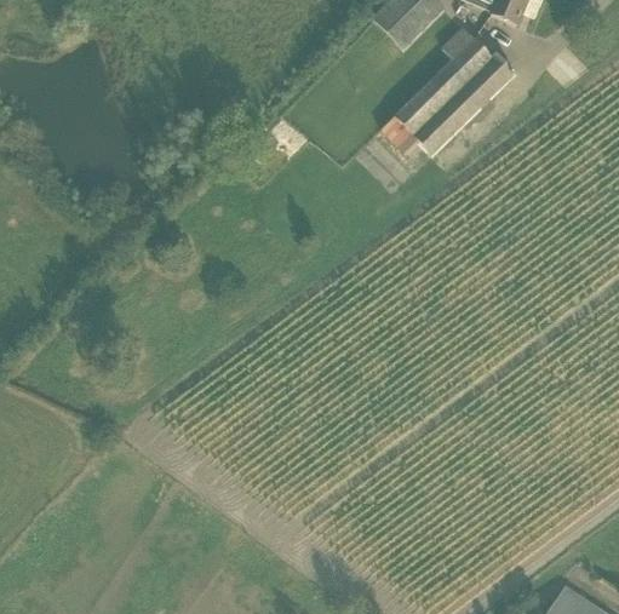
[(445,6),(437,0),(388,0),(372,16),(403,47),(445,6)]
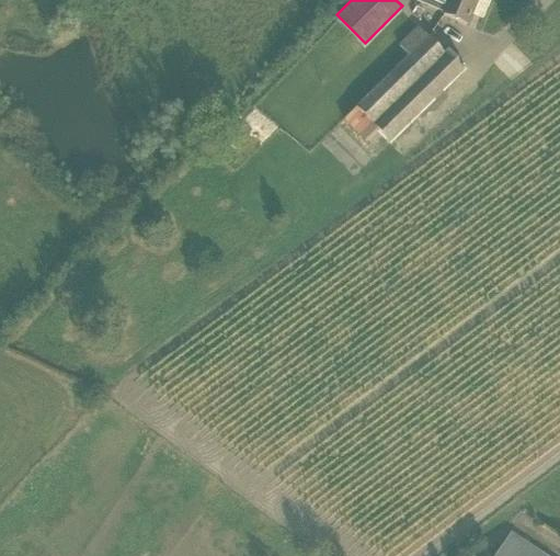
[(448,0),(444,11),(445,11),(467,20),(475,0),(448,0)]
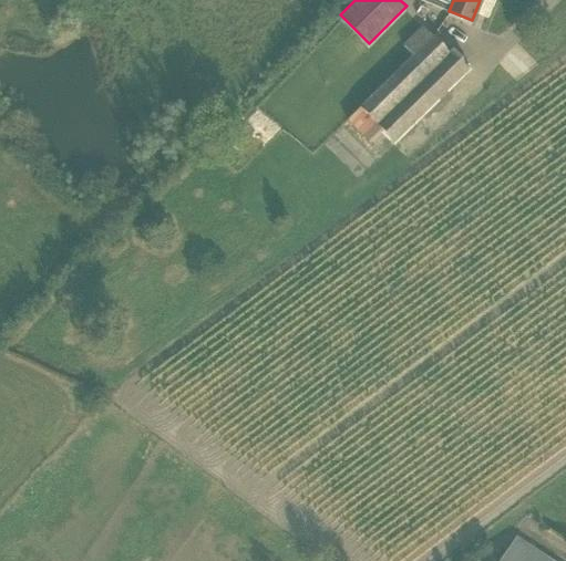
[(404,42),(414,52),(433,33),(424,23),(404,42)]
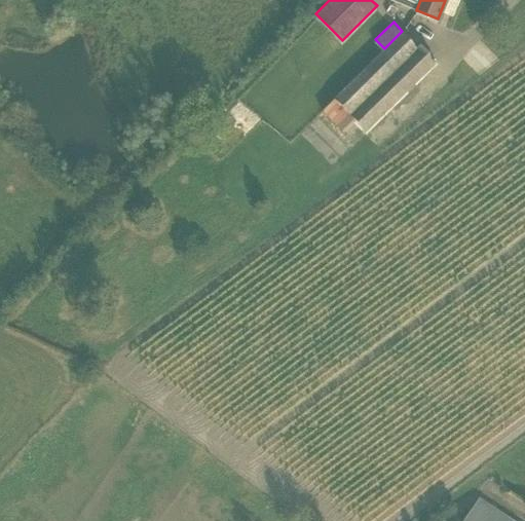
[(402,31),(384,48),(334,98),(367,131),(438,61),(421,44),(418,47),(402,31)]
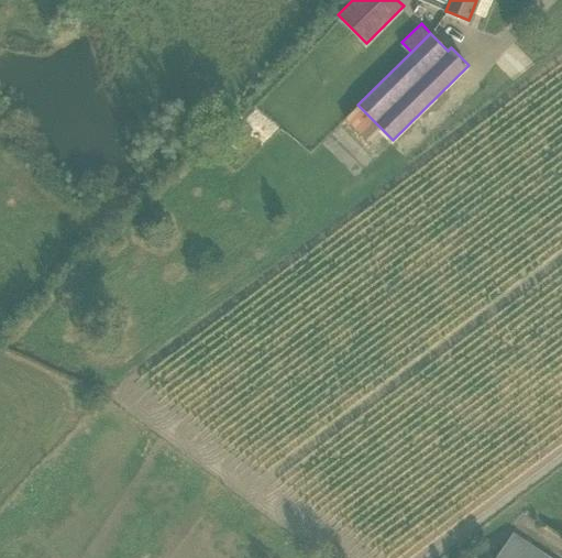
[(552,557),(513,532),(494,557),(552,557)]
